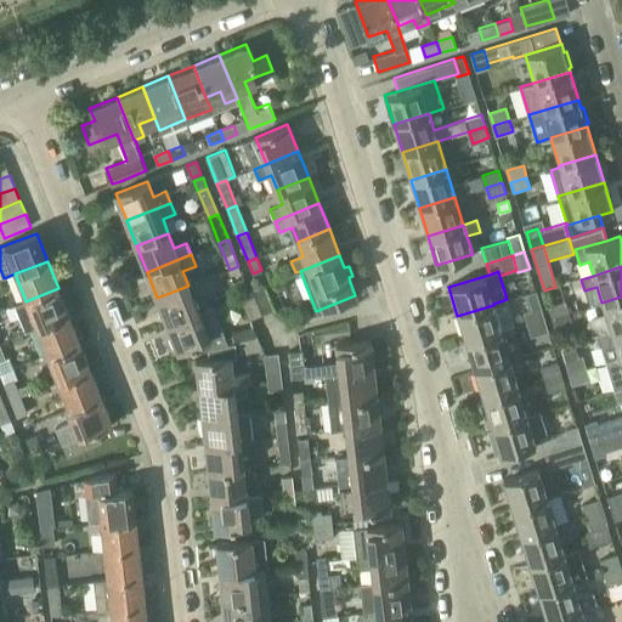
[(235,282),(239,295),(249,292),(244,278),(235,282)]
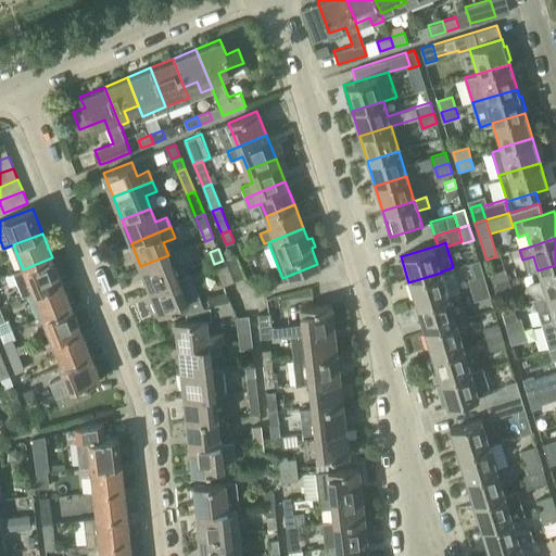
[(238,254),(226,260),(235,281),(247,277),(238,254)]
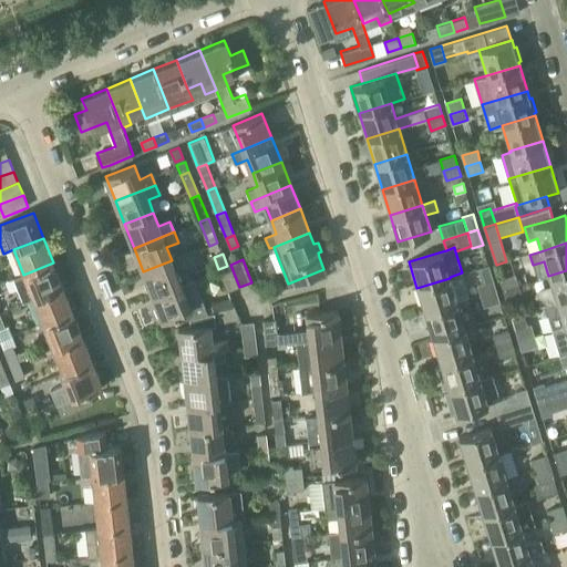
[(143,271),(152,295),(189,280),(186,272),(178,276),(172,260),(143,271)]
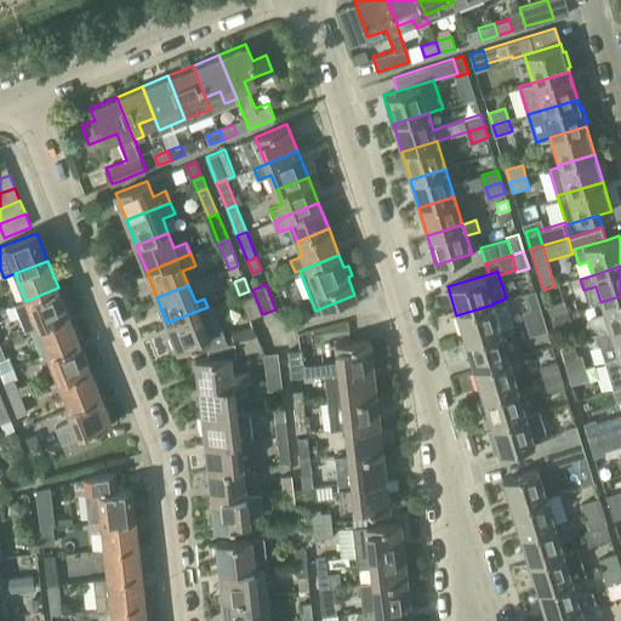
[(26,332),(36,328),(69,314),(58,288),(26,301),(15,305),(26,332)]
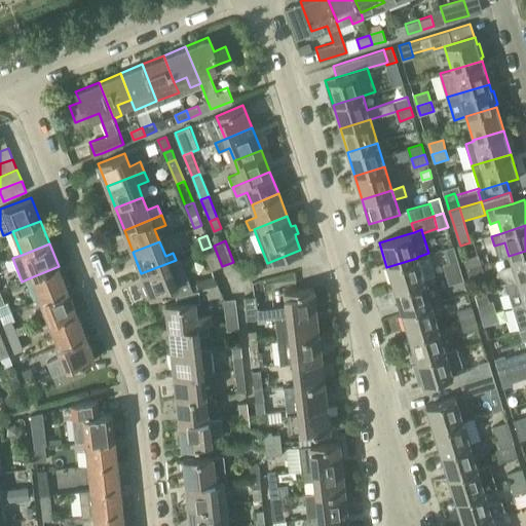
[(211,247),(202,250),(212,270),(222,266),(214,246),(211,247)]
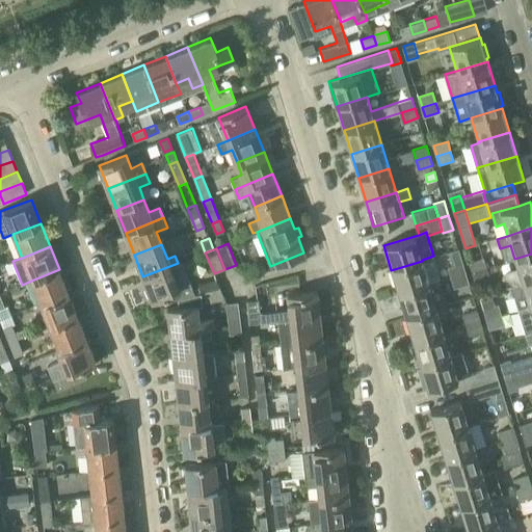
[(449,267),(452,277),(466,273),(462,263),(458,248),(448,251),(453,266),(449,267)]
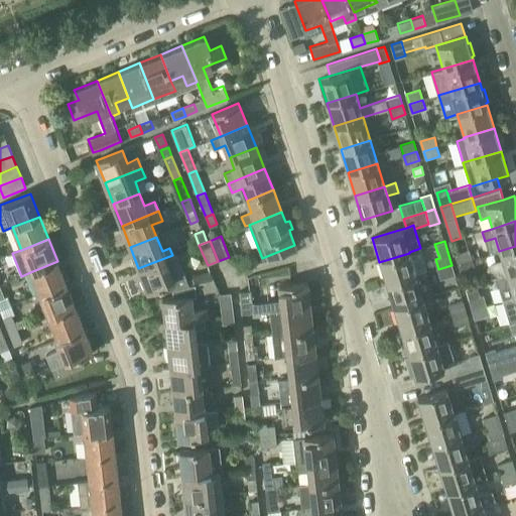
[(491,276),(495,278),(515,270),(515,246),(499,251),(502,261),(491,264),(489,268),(491,276)]
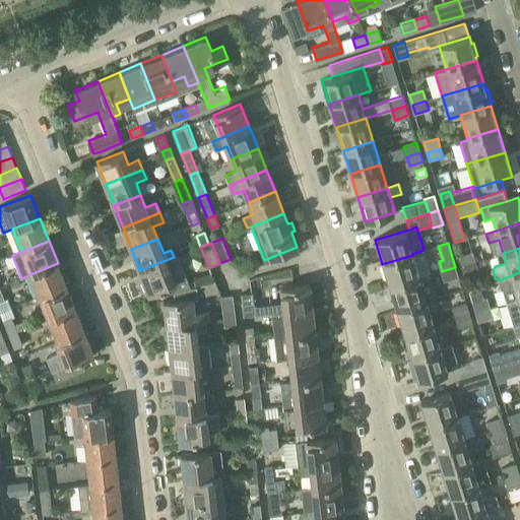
[(459,256),(462,266),(475,262),(472,252),(459,256)]
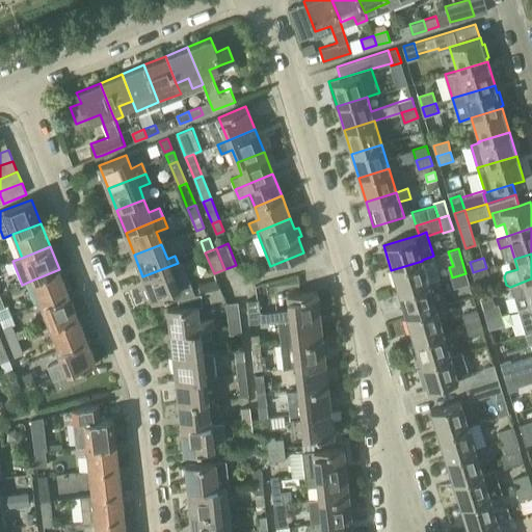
[(391,270),(398,294),(429,284),(422,261),(391,270)]
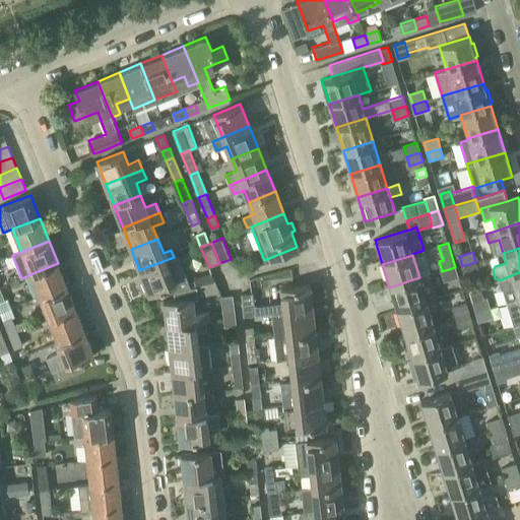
[(170,285),(173,293),(189,288),(177,256),(174,257),(139,270),(148,294),(170,285)]
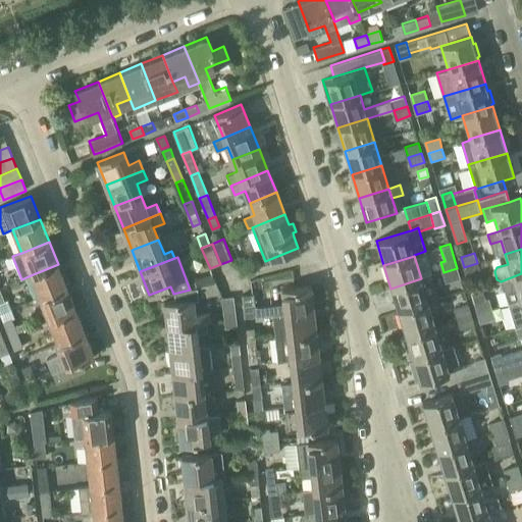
[(477,263),(464,267),(466,277),(480,272),(477,263)]
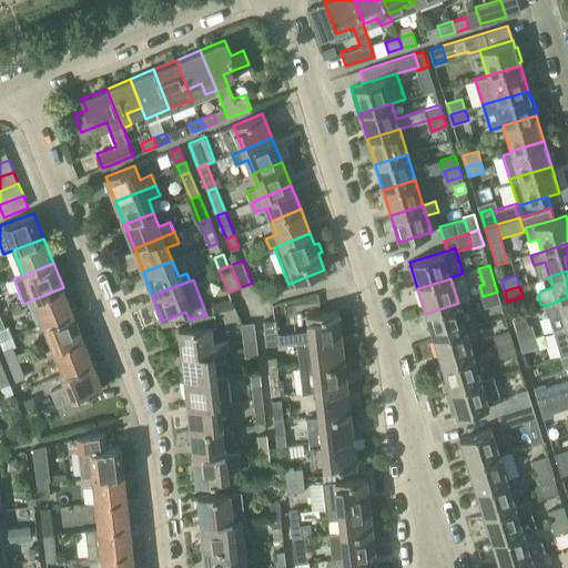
[(33,300),(43,324),(73,313),(63,287),(33,300)]
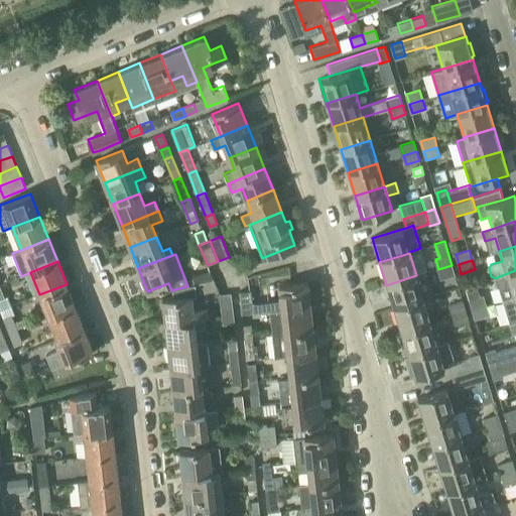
[(452,265),(438,269),(441,278),(455,274),(452,265)]
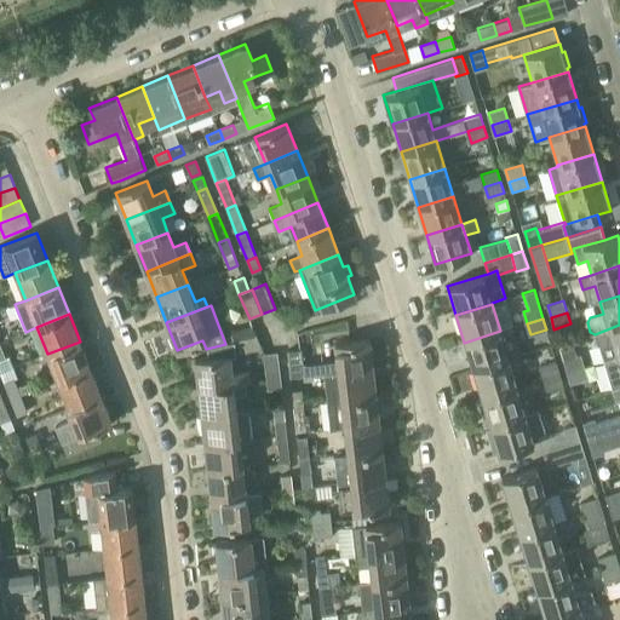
[(604,361),(606,361),(619,355),(619,325),(595,334),(600,349),(601,349),(604,361)]
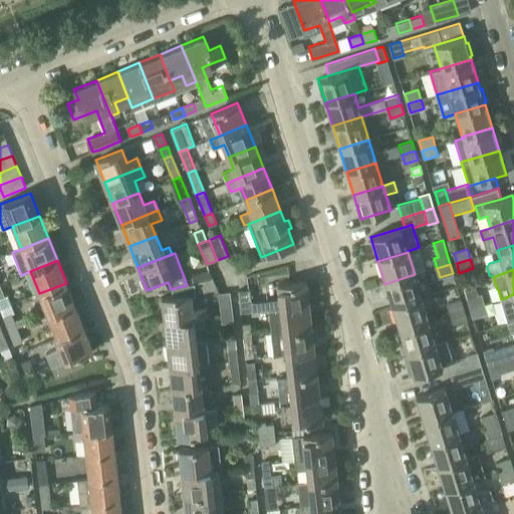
[(384,284),(392,306),(422,297),(415,274),(384,284)]
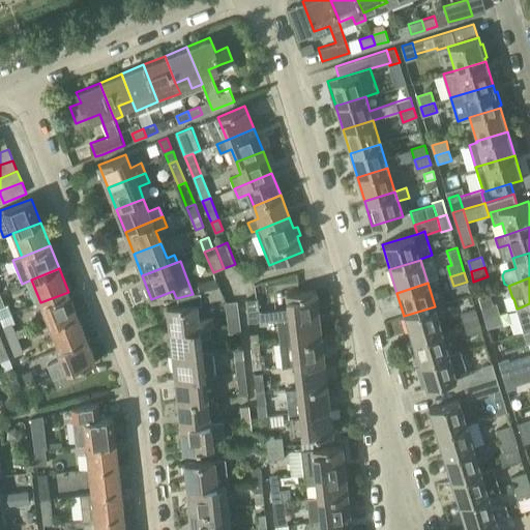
[(276,310),(277,320),(318,316),(316,291),(287,294),(288,308),(276,310)]
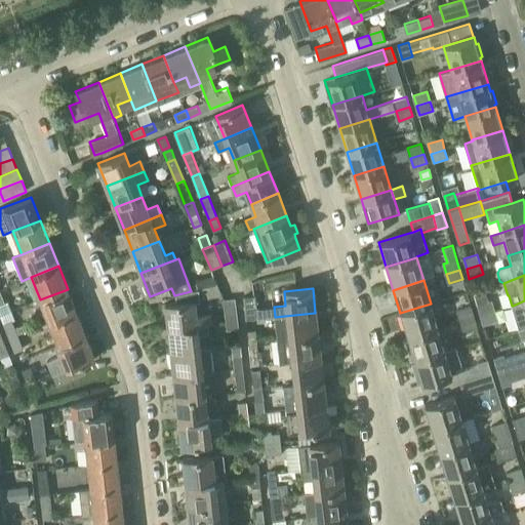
[(40,299),(49,323),(77,312),(68,289),(40,299)]
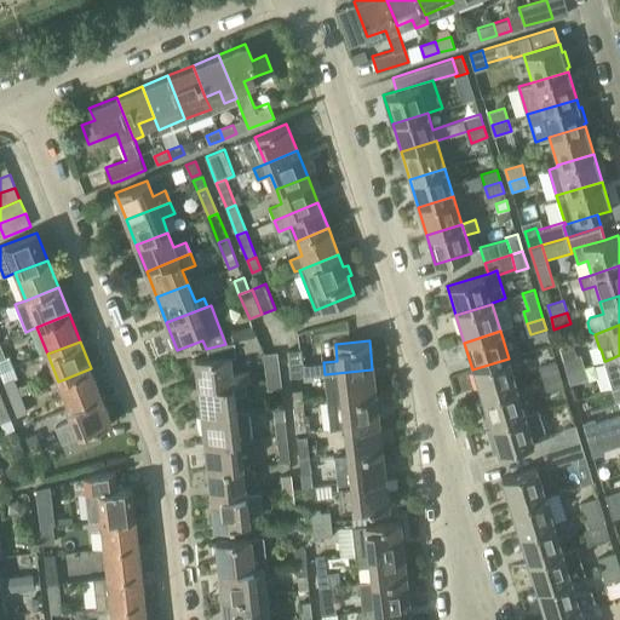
[(195,359),(199,388),(244,383),(242,371),(230,372),(229,357),(235,356),(234,342),(225,344),(206,349),(206,357),(195,359)]
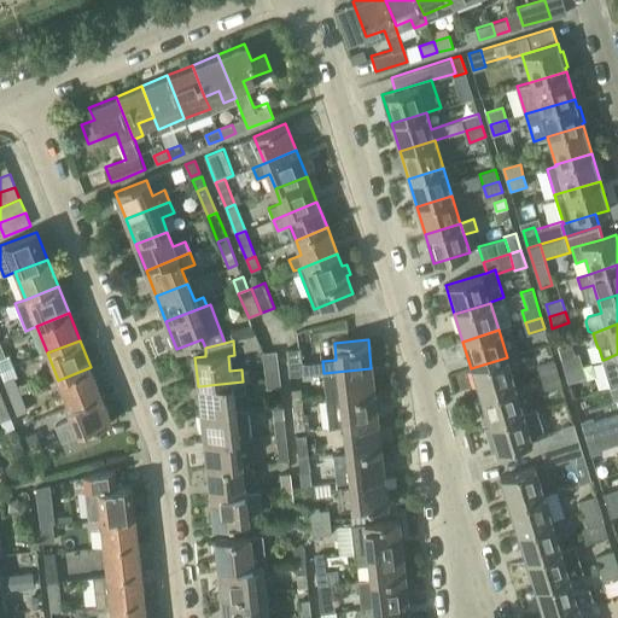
[(0,368),(1,371),(13,366),(10,356),(6,357),(0,343),(0,368)]
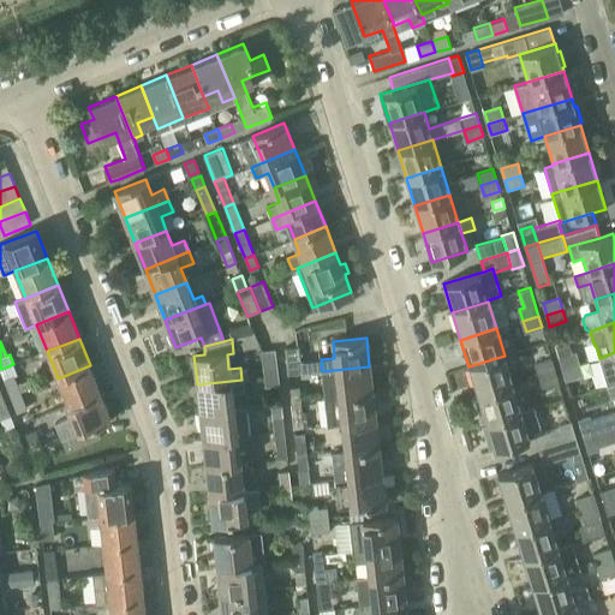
[(285,347),(288,375),(303,374),(299,346),(285,347)]
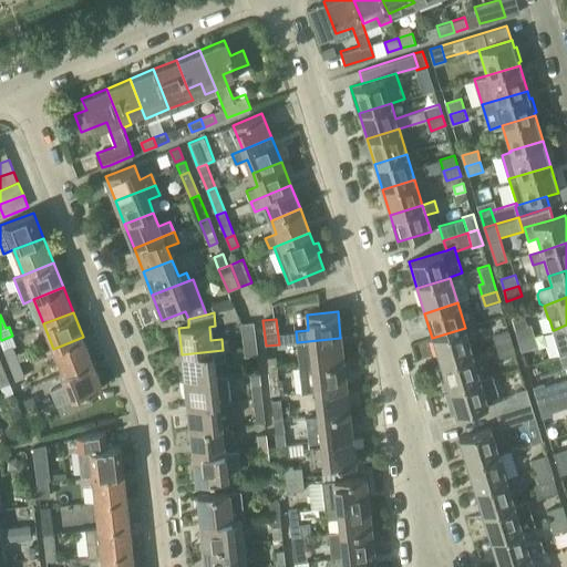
[(240,323),(243,348),(256,346),(254,322),(240,323)]
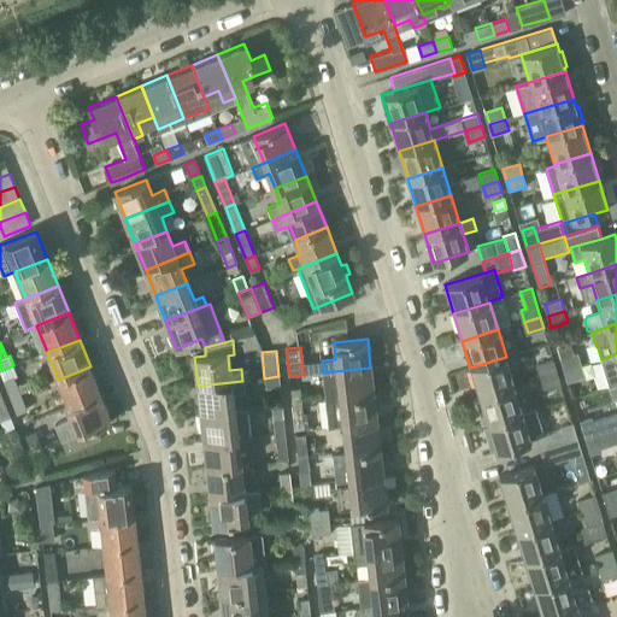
[(616,353),(603,359),(611,386),(616,383),(616,353)]
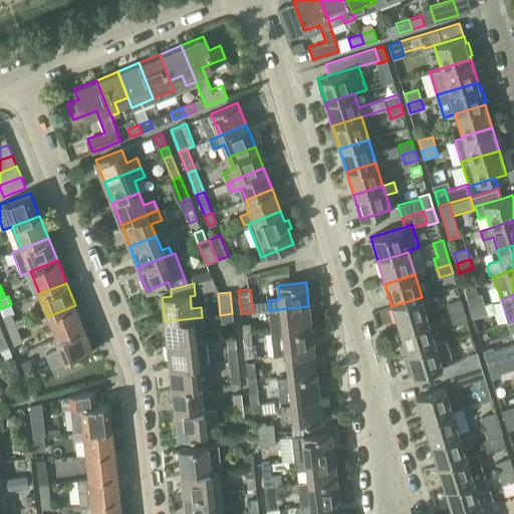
[(468,299),(470,308),(484,304),(481,295),(468,299)]
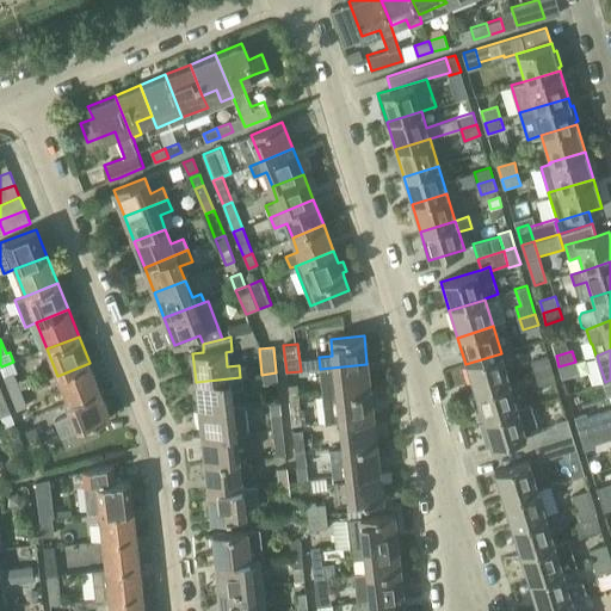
[(466,364),(474,392),(510,381),(501,353),(466,364)]
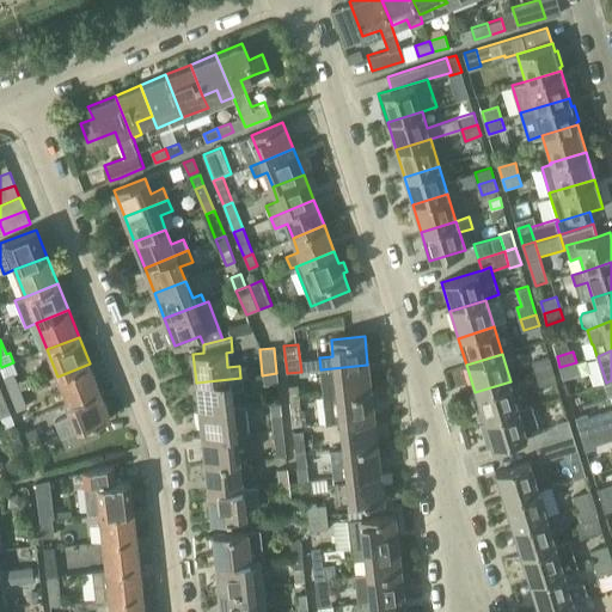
[(533,362),(537,373),(552,368),(550,357),(533,362)]
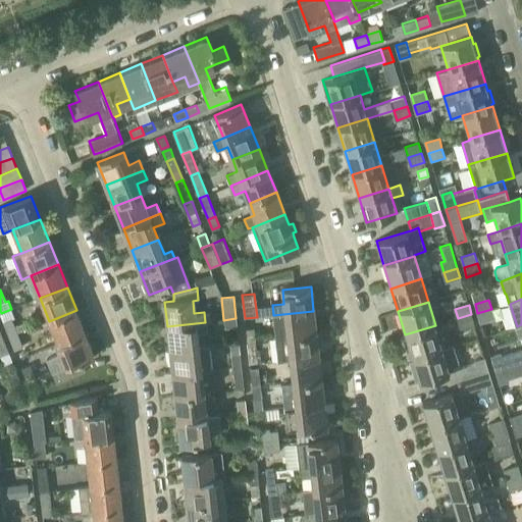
[(1,313),(9,336),(17,333),(14,326),(11,319),(14,318),(11,309),(1,313)]
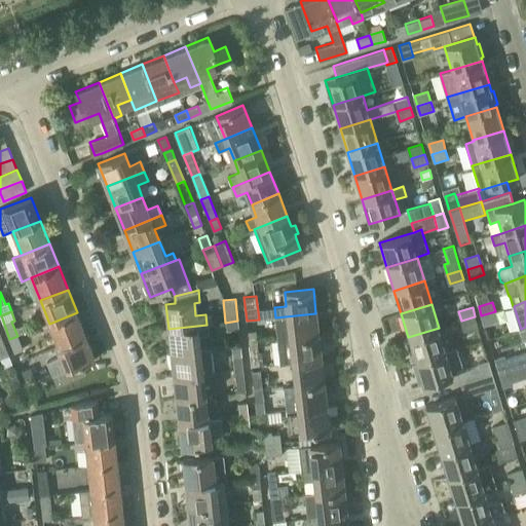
[(495,311),(481,315),(484,326),(498,322),(495,311)]
